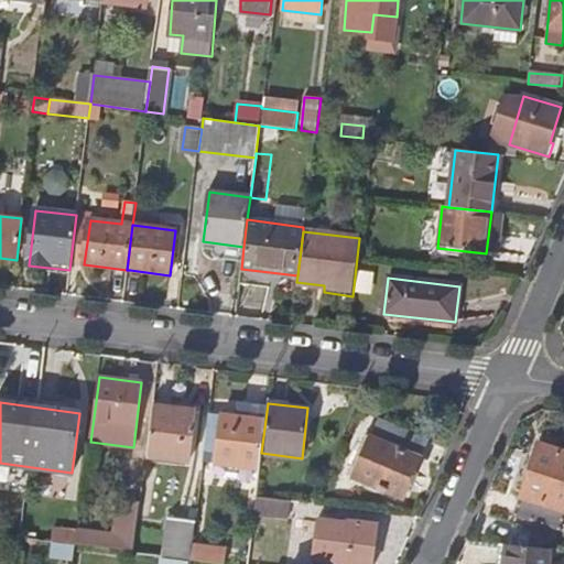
[(152,404),(147,455),(190,461),(196,410),(152,404)]
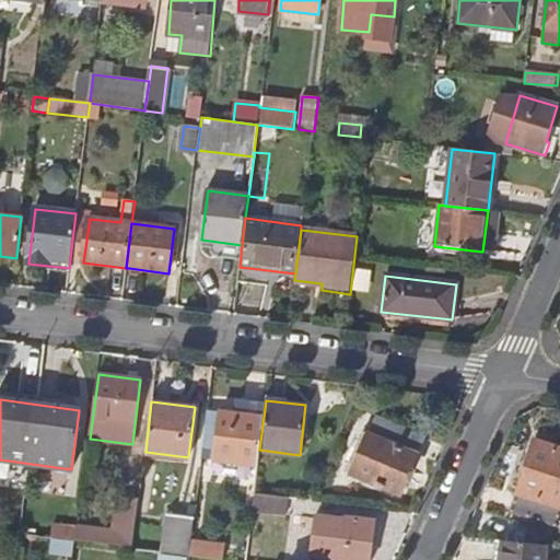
[(258,466),(259,450),(264,417),(221,411),(216,461),(258,466)]
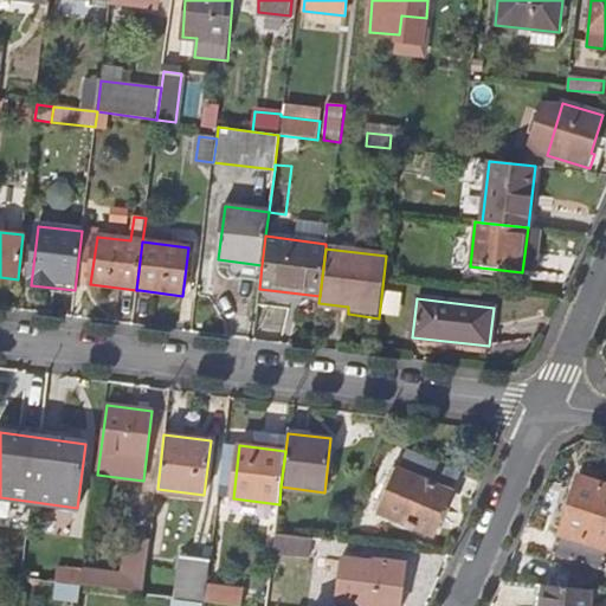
[(408,450),(400,469),(452,491),(461,472),(408,450)]
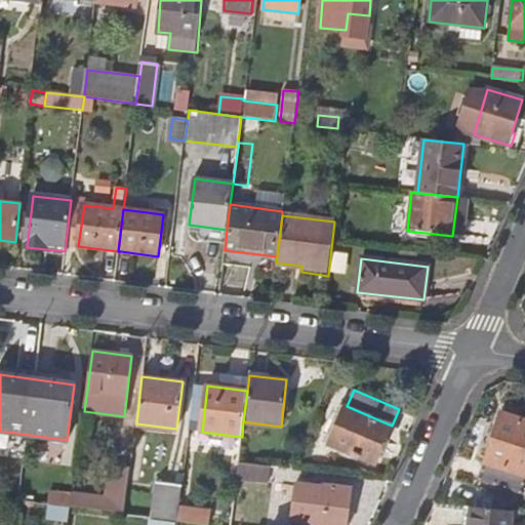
[(392,426),(347,406),(329,444),(374,465),(392,426)]
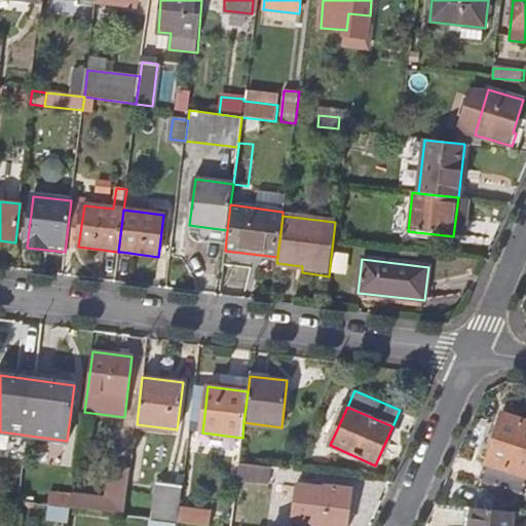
[(525,420),(501,414),(481,481),(523,493),(525,481),(525,420)]
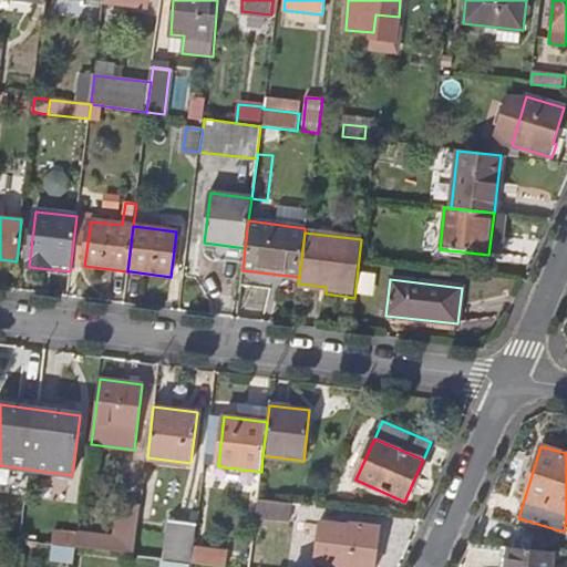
[(292,503),(258,500),(255,521),(289,524),(292,503)]
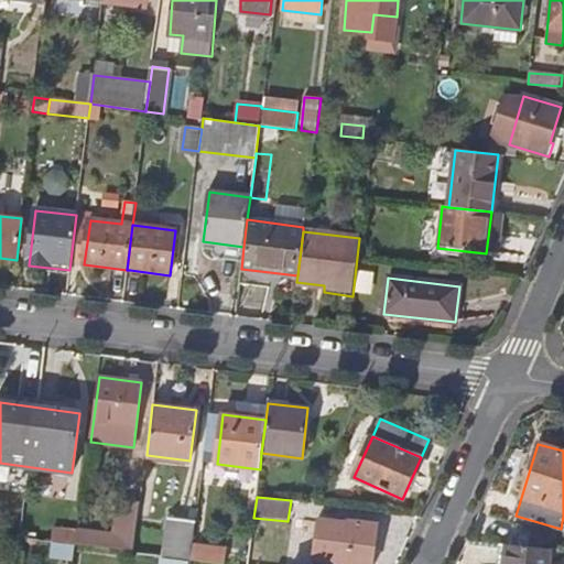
[(137,534),(141,501),(122,499),(116,551),(133,553),(137,534)]
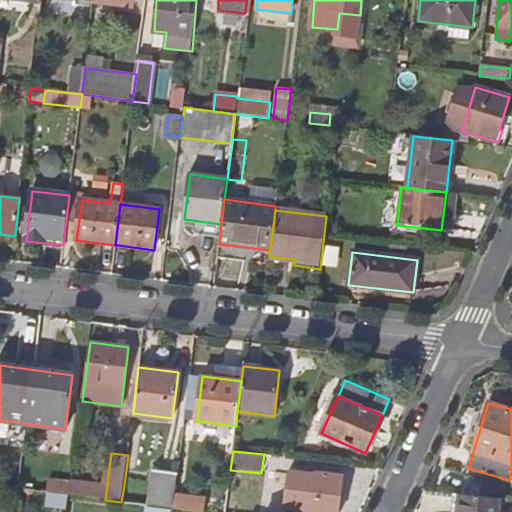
[(152,470),(148,505),(173,508),(177,473),(152,470)]
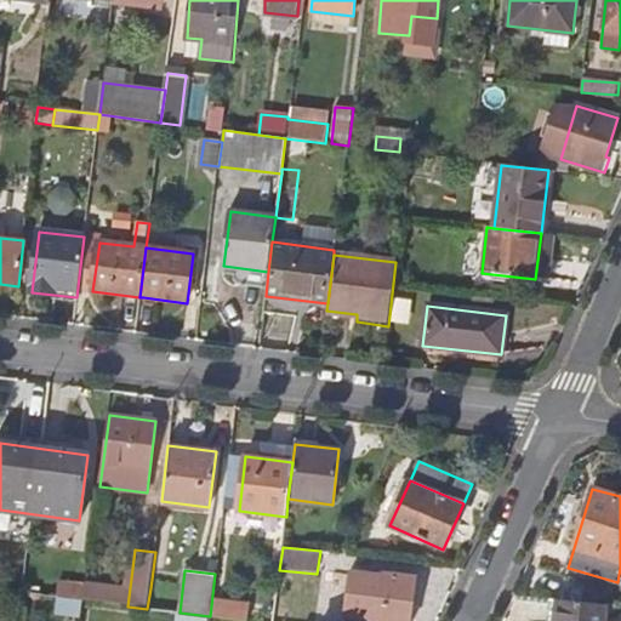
[(374,620),(408,620),(414,577),(380,574),(379,577),(347,574),(342,614),(360,615),(363,617),(374,617),(374,620)]
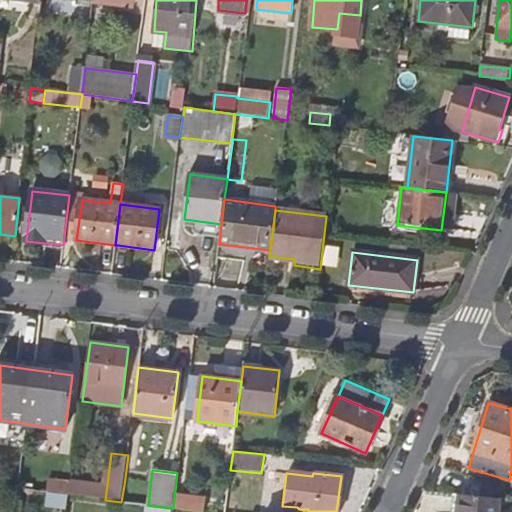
[(70,495),(72,483),(50,481),(49,493),(70,495)]
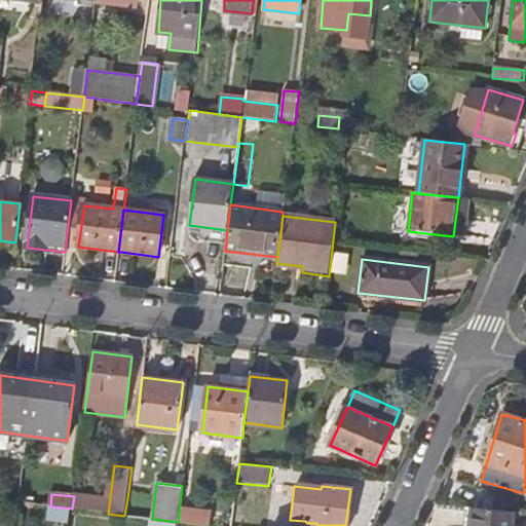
[(182,521),(212,523),(213,506),(182,504),(182,521)]
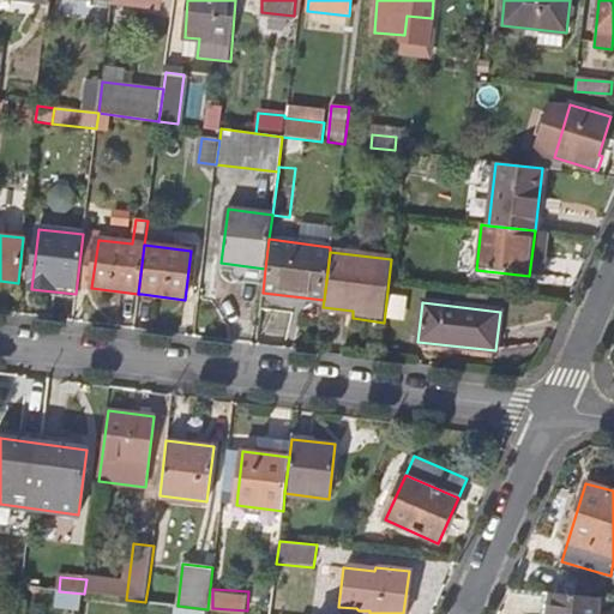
[(548,613),(596,613),(599,596),(551,591),(548,613)]
